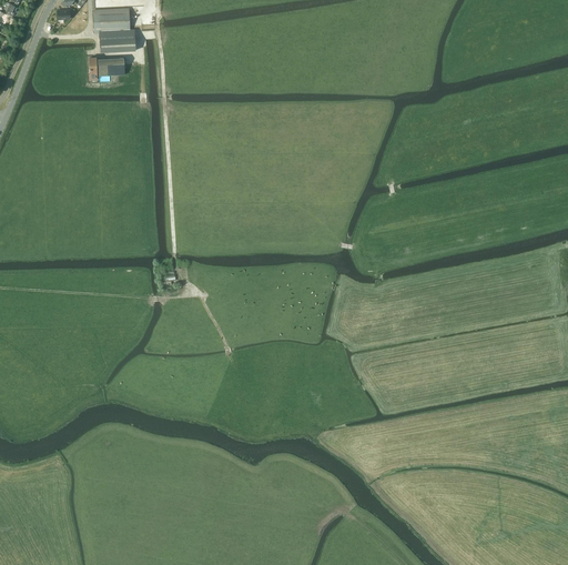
[(7,0),(3,6),(6,7),(3,9),(7,11),(6,11),(10,13),(11,12),(12,12),(17,4),(16,3),(10,0),(7,0)]
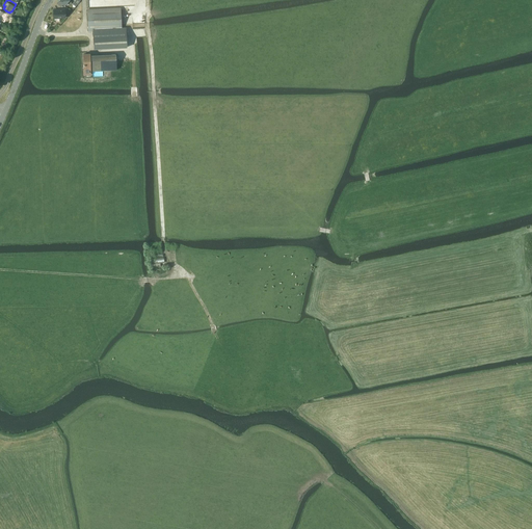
[(92,27),(94,46),(127,45),(126,26),(121,26),(120,5),(87,6),(88,28),(92,27)]
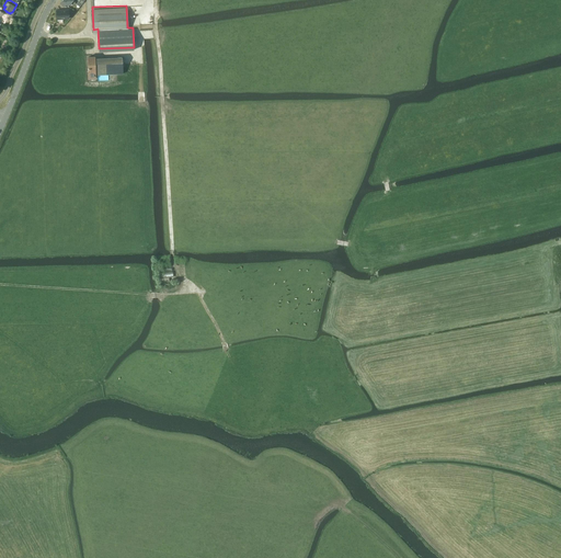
[(68,7),(56,7),(56,15),(69,15),(68,7)]
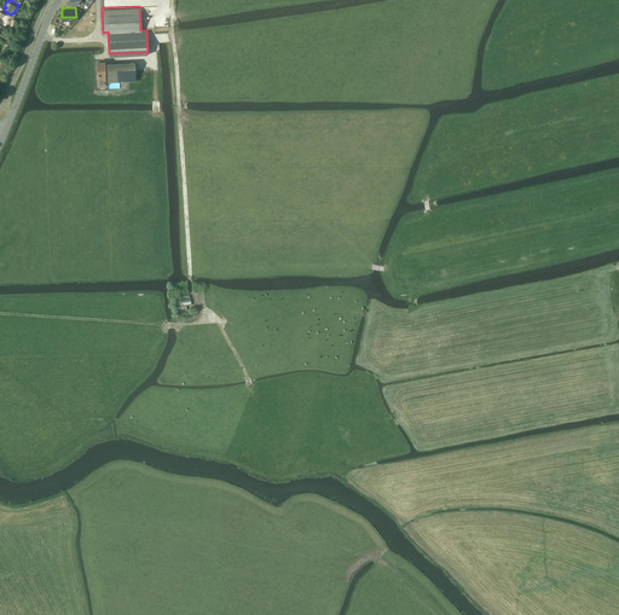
[(104,61),(104,59),(97,59),(97,71),(97,73),(98,73),(99,83),(105,82),(105,79),(136,77),(134,59),(104,61)]
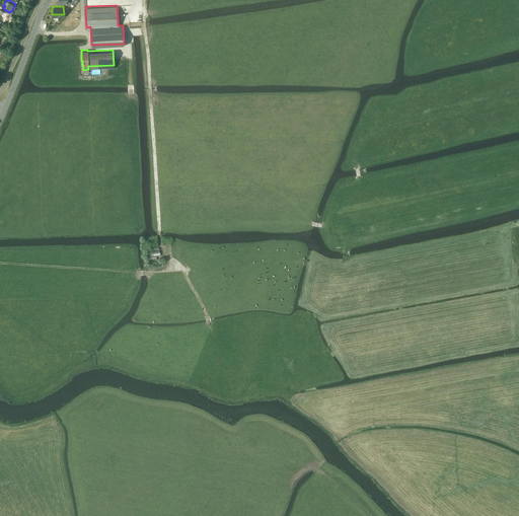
[(151,245),(151,249),(148,249),(148,256),(151,256),(151,258),(156,258),(156,253),(160,252),(160,248),(159,248),(159,245),(151,245)]
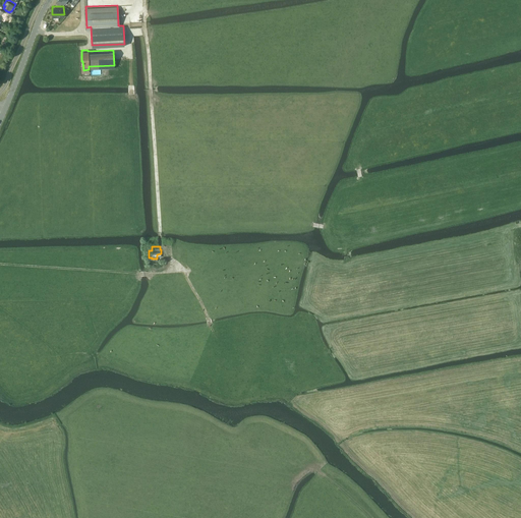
All buildings are outlined.
